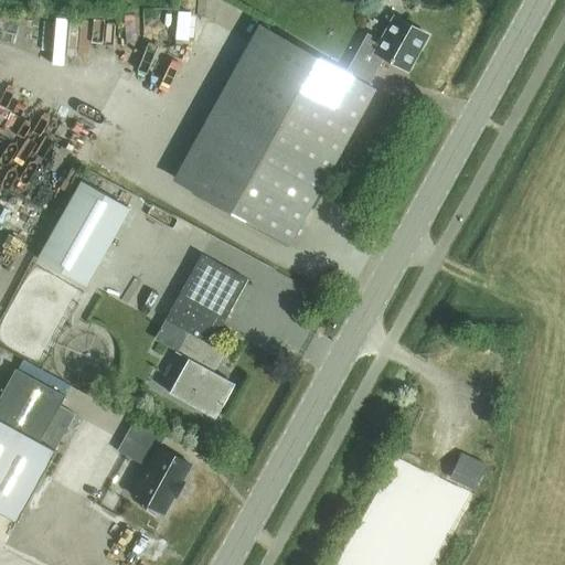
[(353,76),(369,85),(384,57),(409,72),(429,35),(394,16),(381,41),(368,33),(347,73),(353,76)]
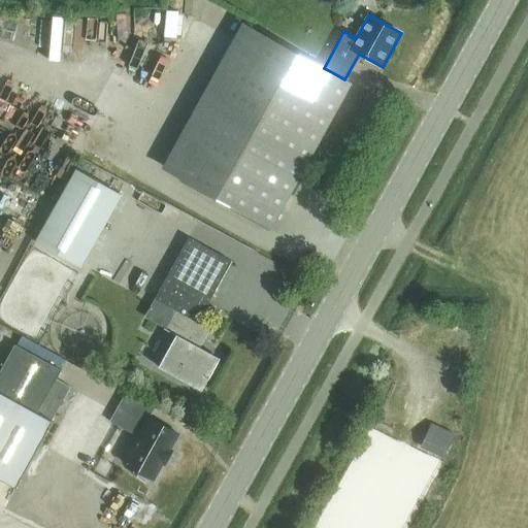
[(352,84),(344,79),(330,71),(324,68),(299,55),(261,33),(180,178),(271,228),(352,84)]
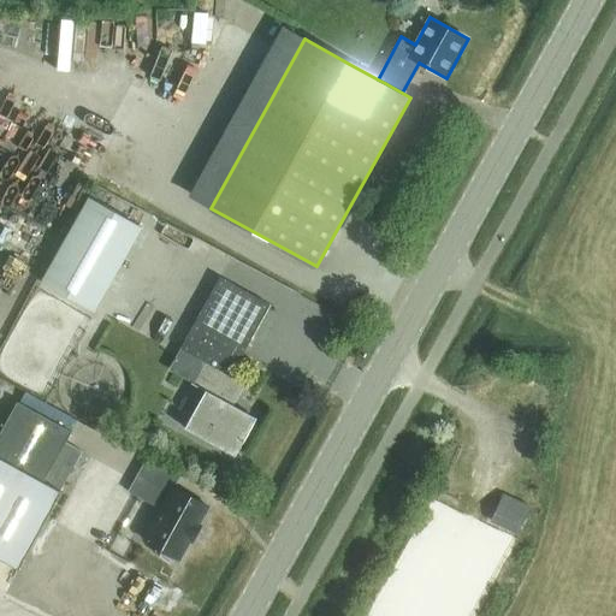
[(42,282),(95,312),(142,227),(89,197),(65,241),(42,282)]
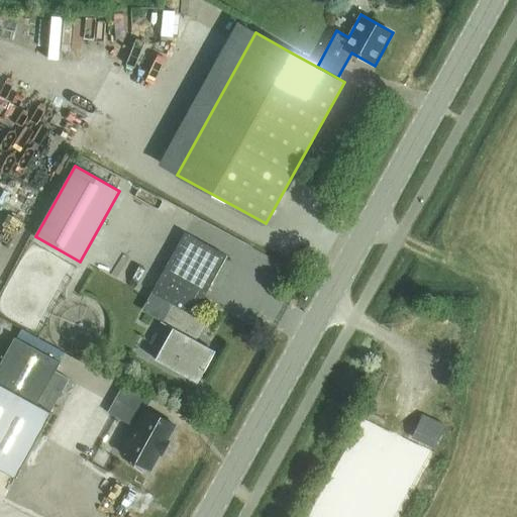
[(172,303),(194,316),(195,315),(227,255),(185,232),(151,293),(172,303)]
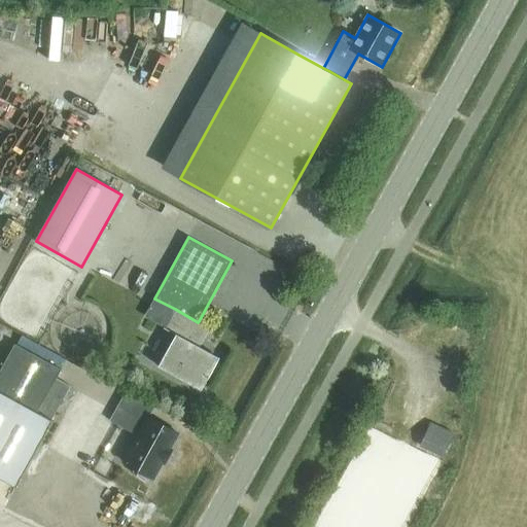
[(197,323),(198,322),(175,309),(164,328),(176,336),(159,366),(202,390),(220,358),(200,347),(210,329),(197,323)]
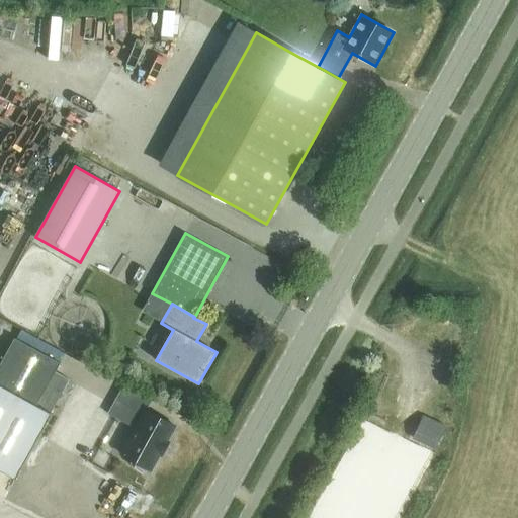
[(15,338),(0,365),(0,384),(35,406),(35,407),(50,415),(69,379),(56,372),(61,363),(15,338)]
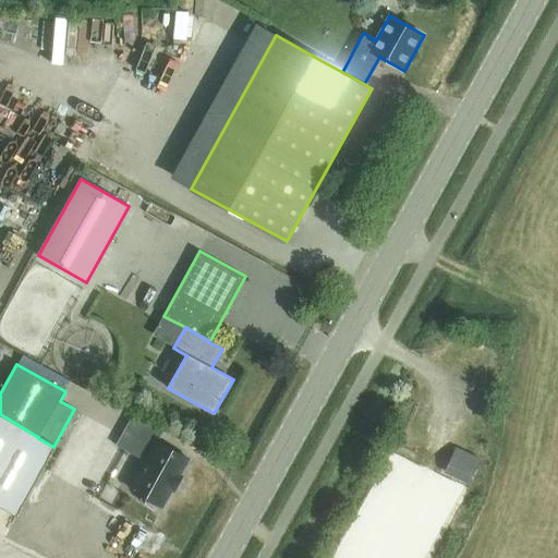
[(133,414),(117,445),(147,462),(132,489),(162,507),(172,489),(174,490),(182,476),(180,475),(189,459),(158,441),(164,431),(133,414)]
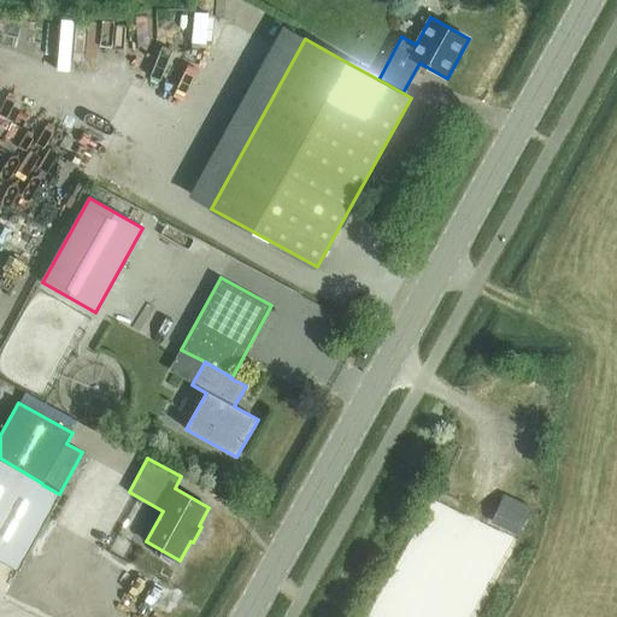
[(62,497),(0,465),(0,565),(17,575),(62,497)]
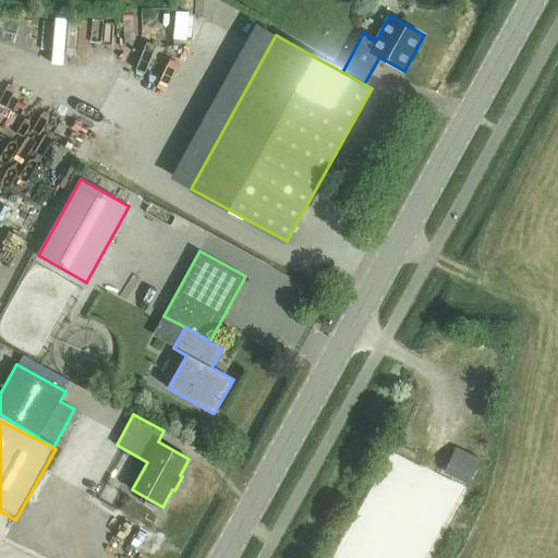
[(471,455),(457,448),(445,473),(471,486),(484,460),(471,455)]
